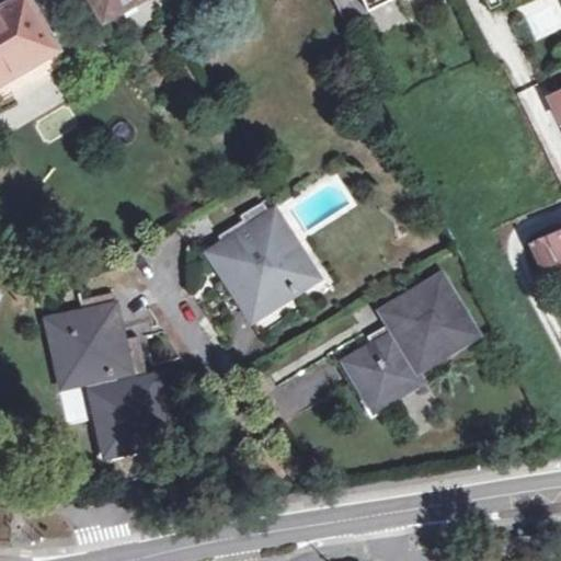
[(0,86),(56,52),(26,0),(6,0),(0,3),(0,8),(2,13),(0,14),(0,86)]
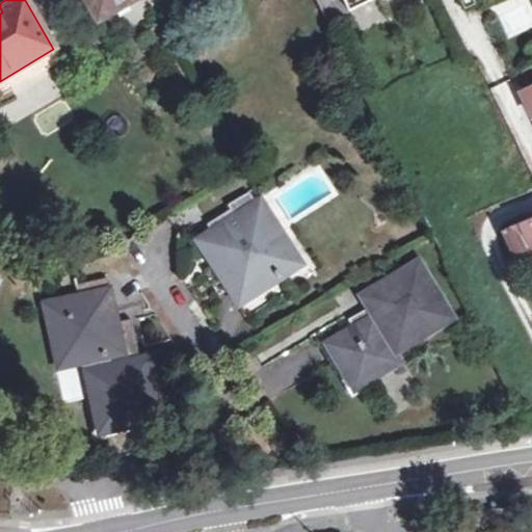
[(85,0),(100,22),(118,11),(124,18),(133,11),(129,6),(137,0),(85,0)]
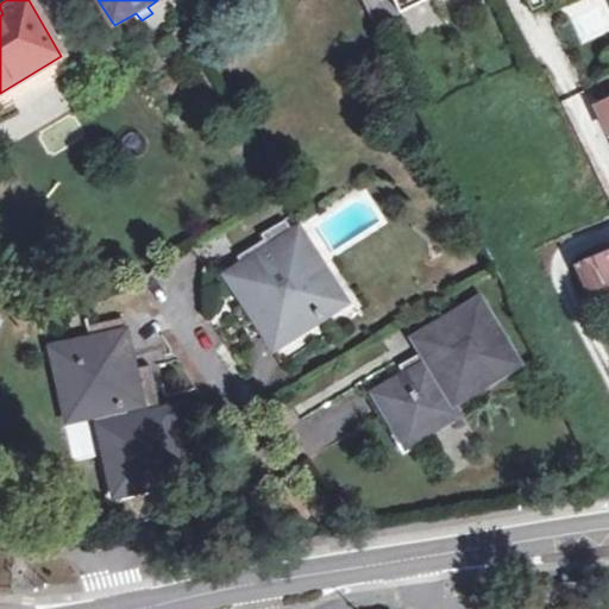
[(393,0),(401,14),(429,0),(393,0)]
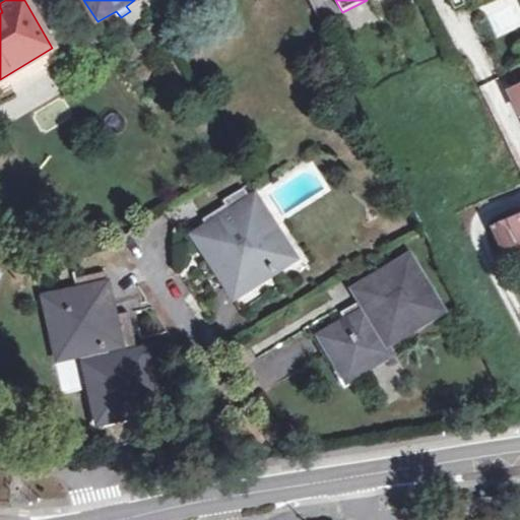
[(450,0),(454,9),(461,6),(458,1),(459,0),(450,0)]
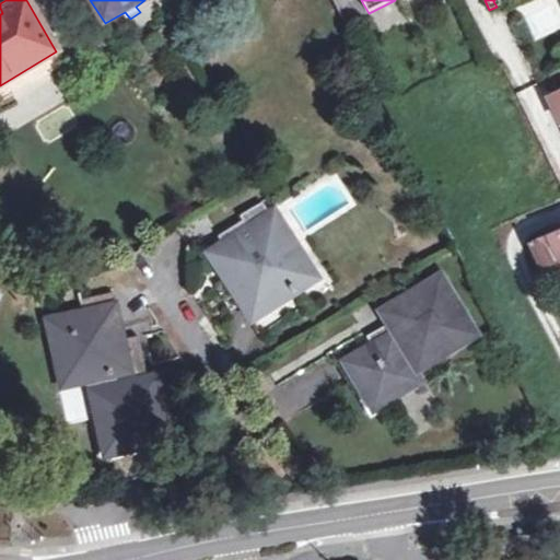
[(559,94),(549,100),(559,121),(559,94)]
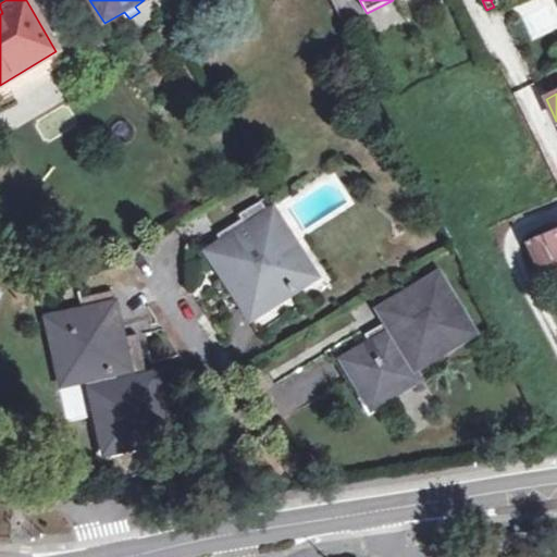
[(272,220),(265,211),(247,223),(249,226),(219,246),(229,261),(235,256),(240,264),(212,282),(230,308),(249,295),(270,325),(295,310),(285,295),(293,289),(291,285),(307,276),(295,257),(304,251),(281,214),(272,220)]
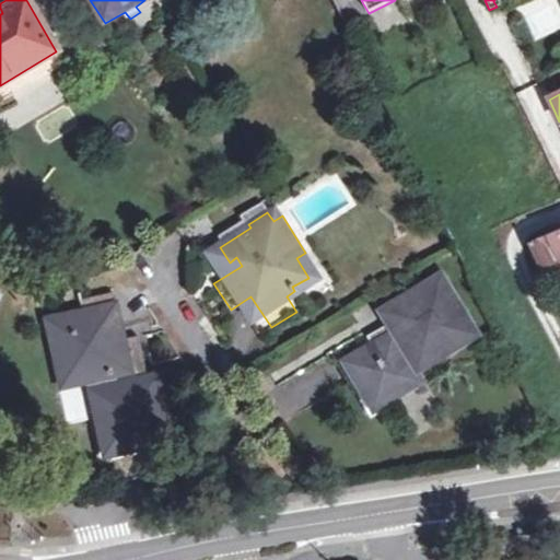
[(559,230),(528,244),(548,288),(559,282),(559,230)]
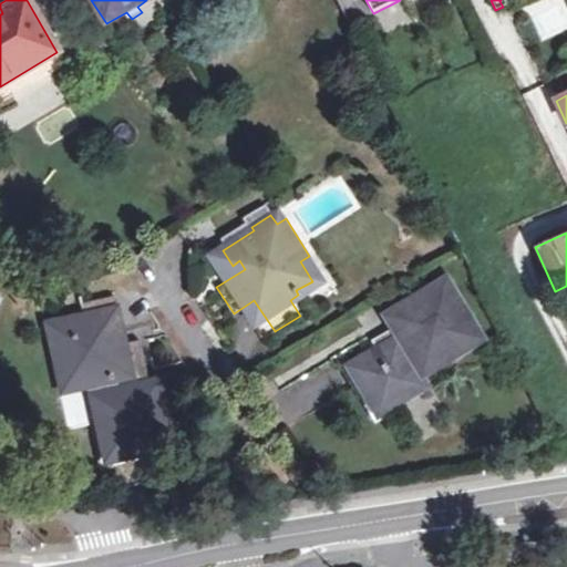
[(383,331),(341,357),(377,416),(421,389),(411,370),(421,363),(423,369),(445,354),(449,360),(477,342),(464,320),(468,317),(451,288),(431,300),(430,295),(397,316),(405,328),(397,332),(402,340),(392,347),(383,331)]
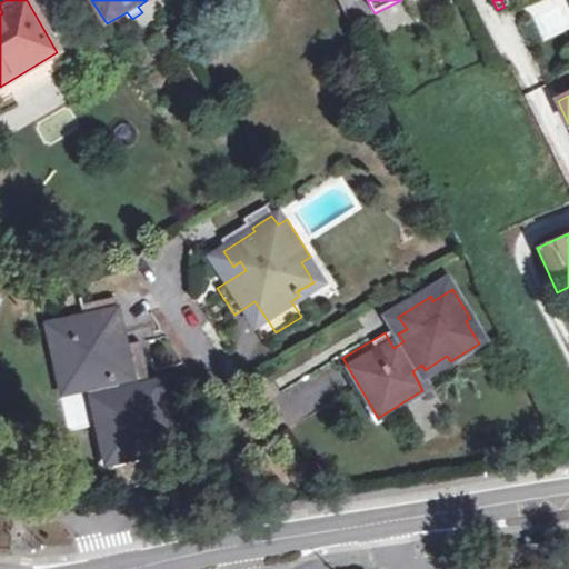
[(117,299),(82,307),(86,319),(61,325),(66,343),(58,345),(69,390),(91,385),(93,390),(107,388),(109,401),(105,401),(110,426),(103,428),(111,463),(148,455),(148,451),(166,447),(153,385),(149,386),(140,345),(119,349),(117,338),(126,336),(117,299)]
